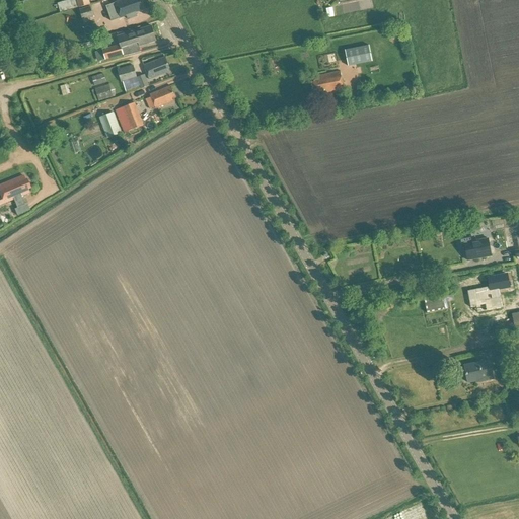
[(79,8),(90,5),(88,0),(78,0),(79,2),(78,2),(79,8)]
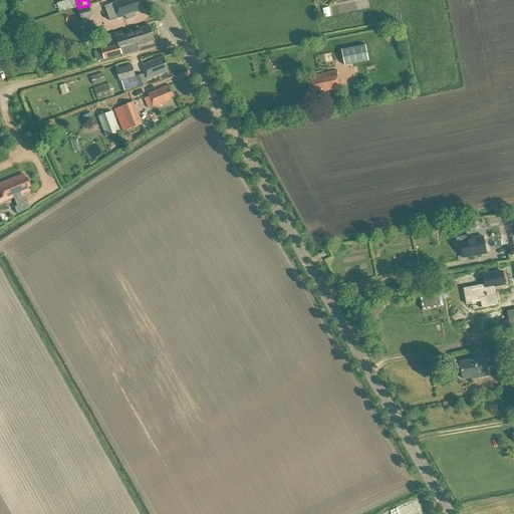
[(138,0),(124,0),(105,7),(110,21),(119,18),(125,16),(127,20),(136,17),(135,13),(142,11),(138,0)]
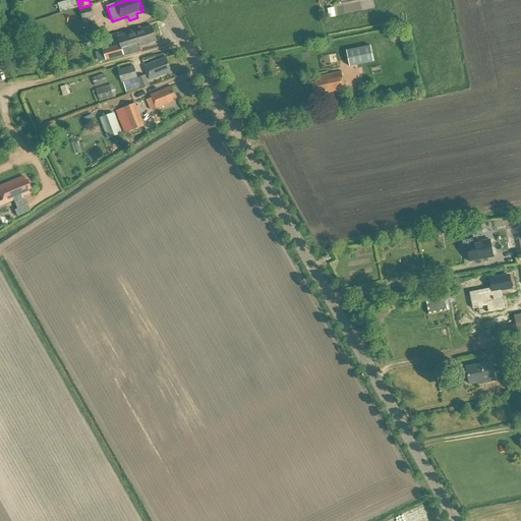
[(94,18),(91,7),(80,10),(83,21),(94,18)]
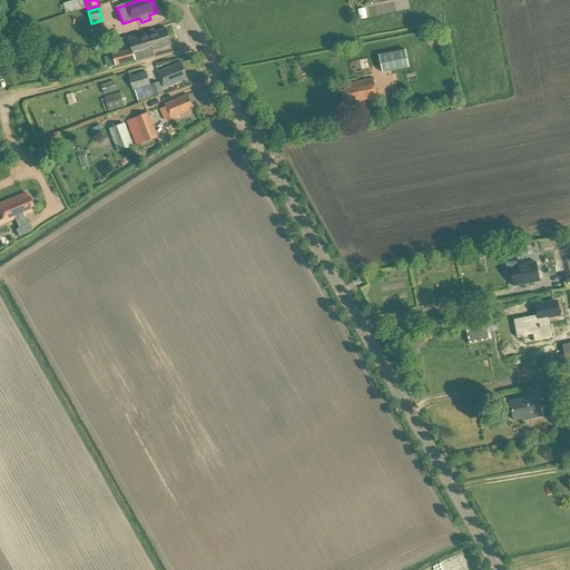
[(153,51),(172,46),(166,30),(129,41),(131,50),(112,56),(116,67),(135,61),(136,62),(141,61),(139,51),(151,48),(153,51)]
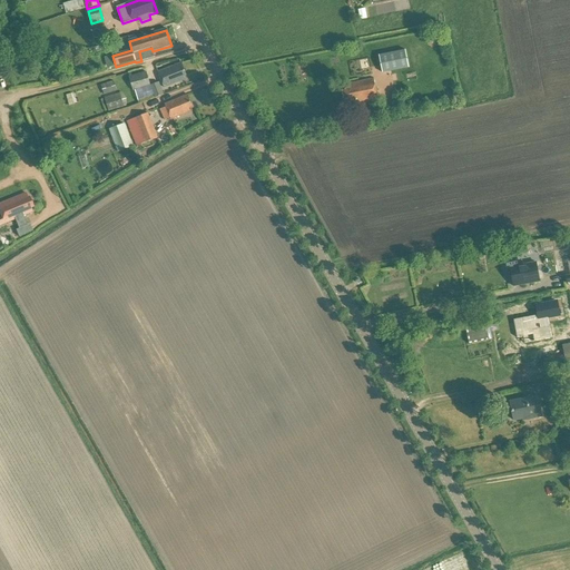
[(405,51),(380,56),(383,74),(409,69),(405,51)]
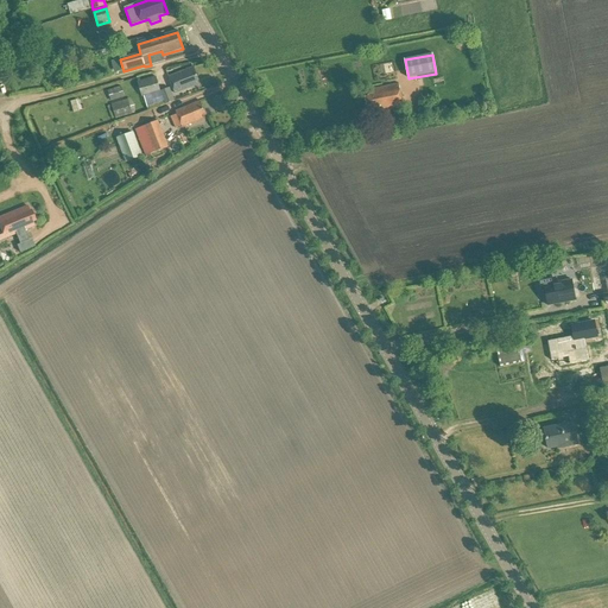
[(196,82),(198,81),(194,68),(169,78),(175,95),(197,86),(196,82)]
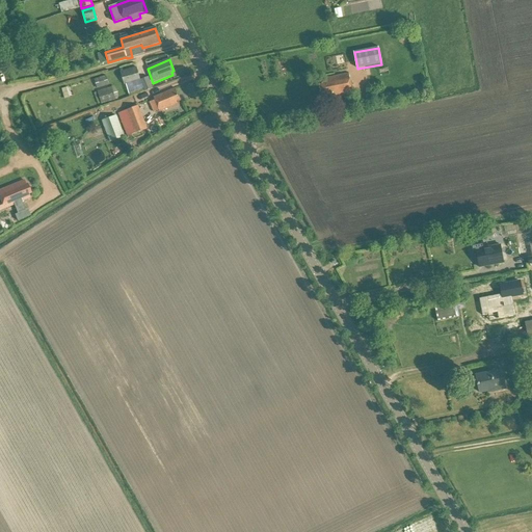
[(125,85),(126,85),(140,81),(137,69),(121,73),(125,85)]
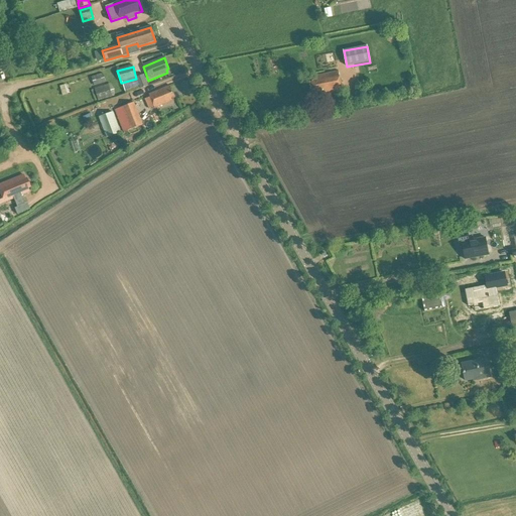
[(324,96),(343,92),(339,73),(311,78),(312,83),(309,84),(311,93),(314,92),(316,99),(324,98),(324,96)]
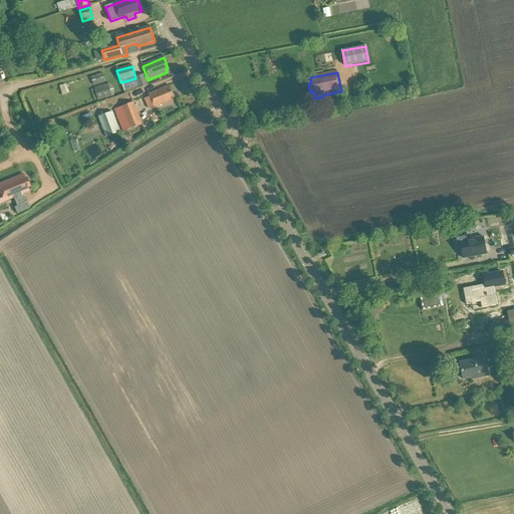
[(65,94),(105,82),(102,75),(63,85),(65,94)]
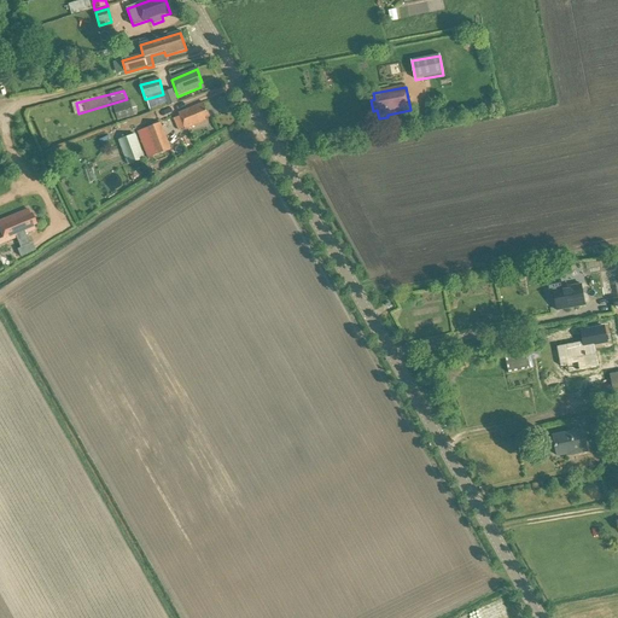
[(167,106),(176,104),(173,91),(163,94),(146,99),(149,110),(167,105),(167,106)]
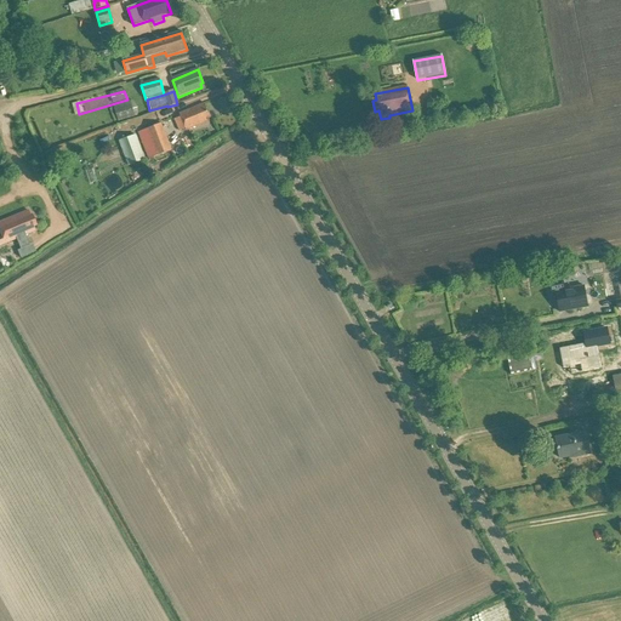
[(134,102),(114,107),(119,124),(138,119),(134,102)]
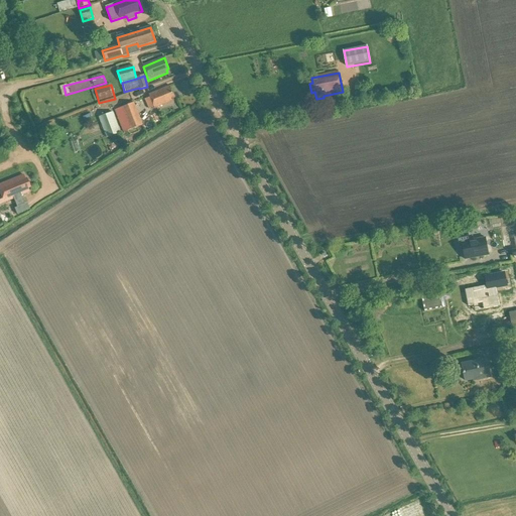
[(171,99),(174,97),(169,87),(149,95),(150,98),(145,100),(149,110),(154,108),(155,109),(172,102),(171,99)]
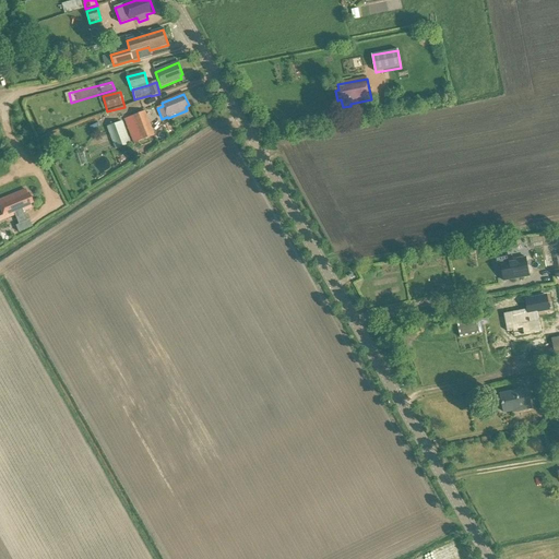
[(134,144),(154,137),(145,111),(125,120),(134,144)]
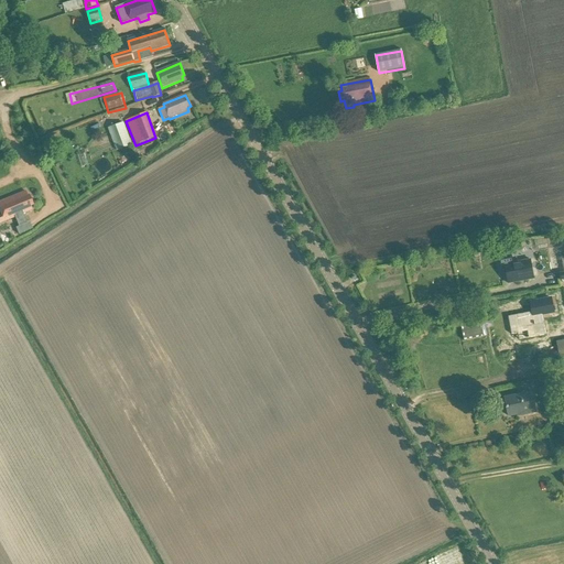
[(132,145),(123,122),(108,129),(117,151),(132,145)]
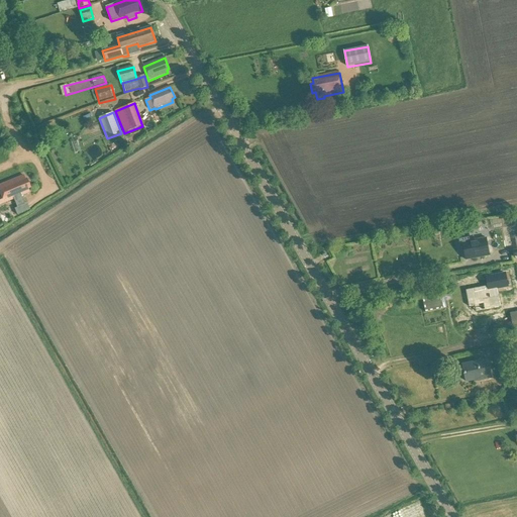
[(27,189),(29,188),(26,180),(24,181),(22,177),(0,185),(0,194),(2,199),(0,199),(0,204),(13,199),(17,207),(14,209),(16,216),(29,210),(26,203),(23,204),(20,196),(28,193),(27,189)]
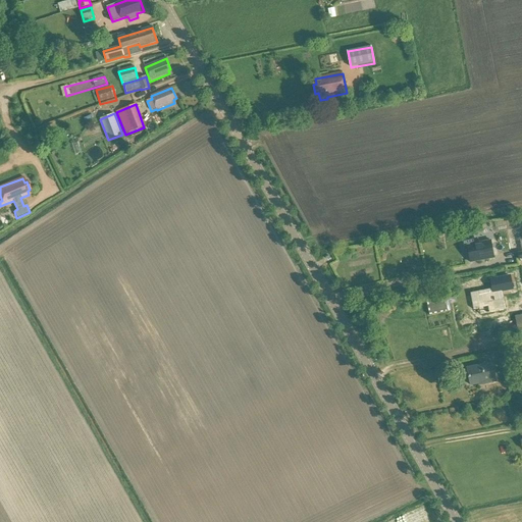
[(475,244),(473,236),(462,238),(464,246),(467,246),(470,263),(494,259),(490,241),(475,244)]
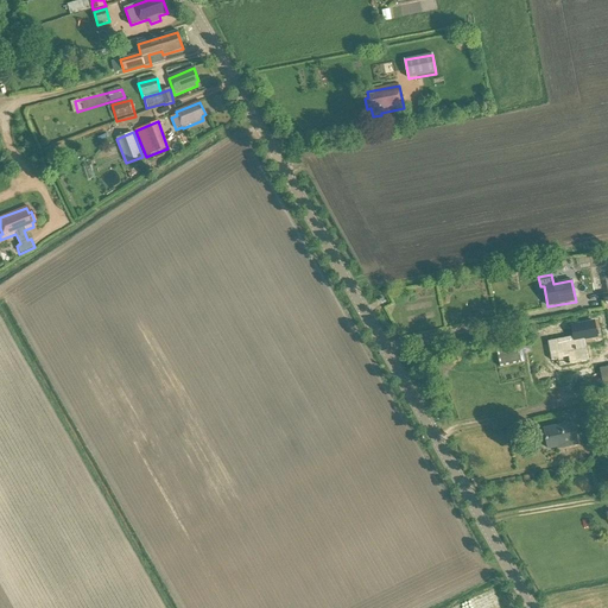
[(570,337),(546,342),(550,358),(558,355),(561,365),(590,358),(586,335),(593,334),(590,320),(567,324),(570,337)]
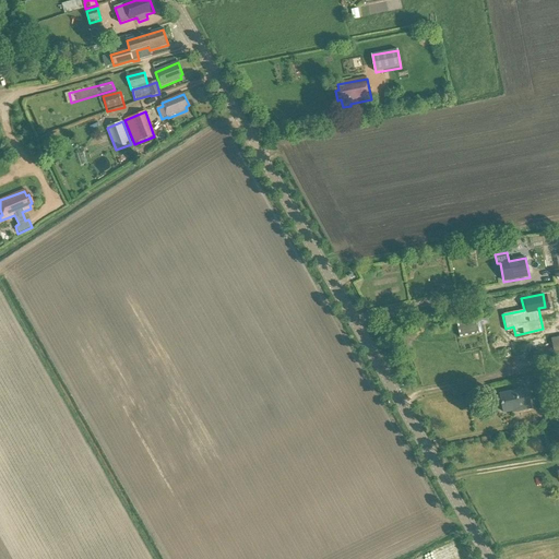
[(486,332),(483,319),(460,324),(463,337),(486,332)]
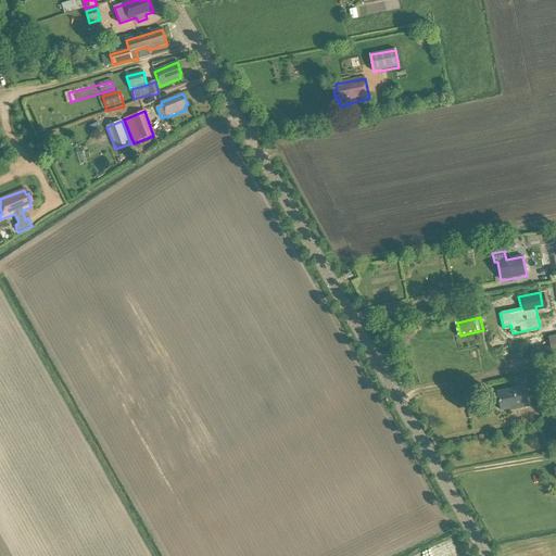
[(552,355),(551,349),(546,350),(545,346),(536,348),(538,351),(531,353),(532,359),(552,355)]
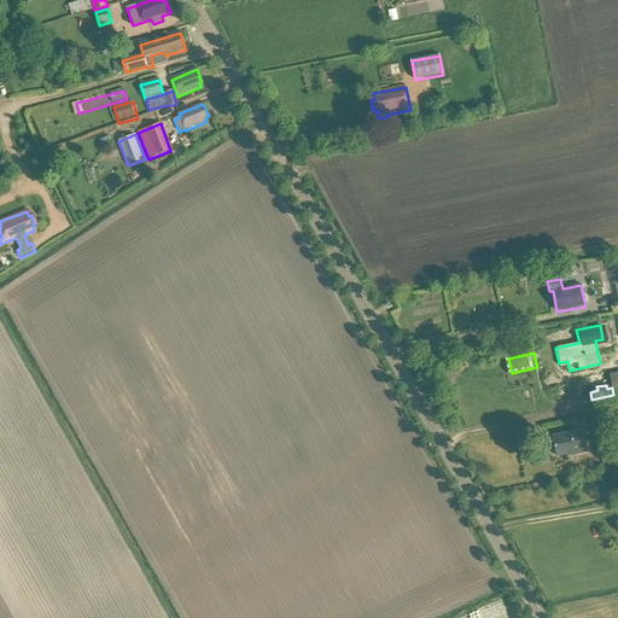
[(593,443),(605,441),(601,424),(590,426),(593,443)]
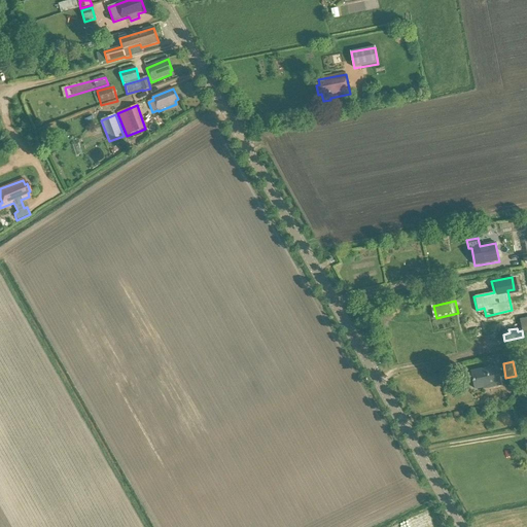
[(488,389),(501,386),(497,366),(471,372),(475,390),(487,387),(488,389)]
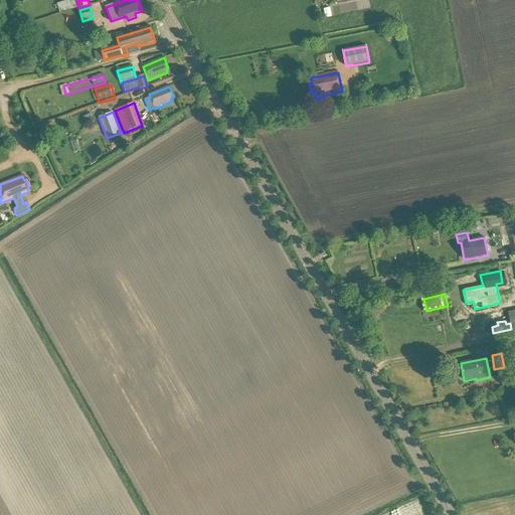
[(514,406),(514,401),(513,394),(505,396),(508,408),(514,406)]
